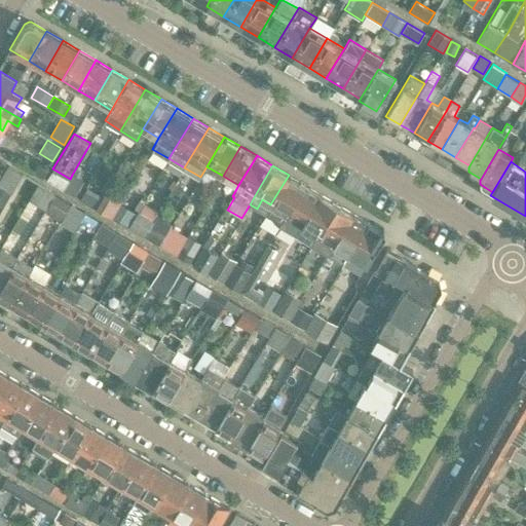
[(8,166),(0,180),(0,186),(10,192),(21,175),(8,166)]
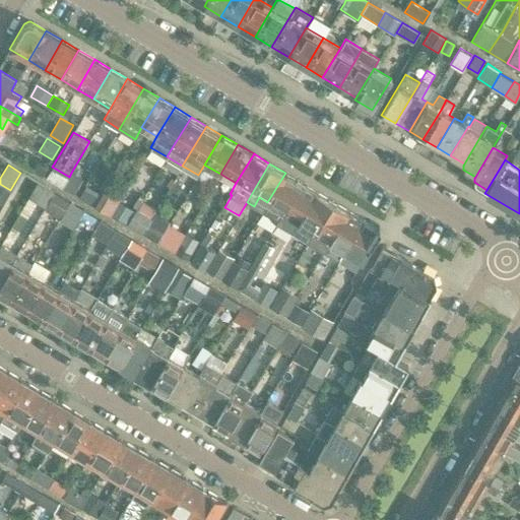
[(83,180),(71,173),(69,177),(63,187),(75,194),(83,180)]
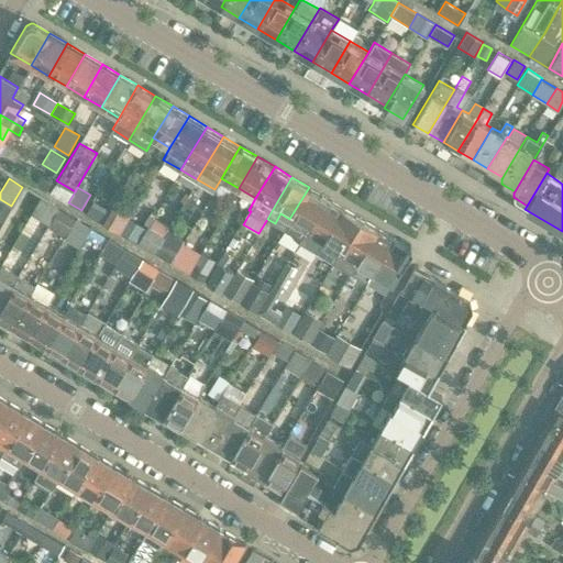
[(299,241),(307,229),(326,197),(309,187),(289,219),(284,229),(294,235),(295,239),(299,241)]
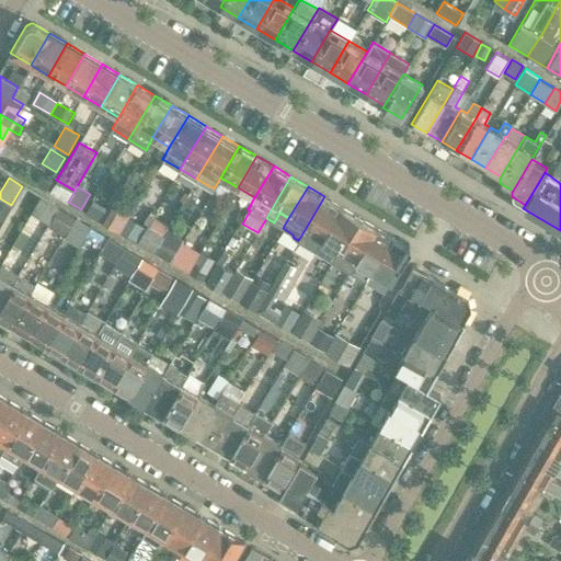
[(58,207),(41,196),(32,214),(49,224),(58,207)]
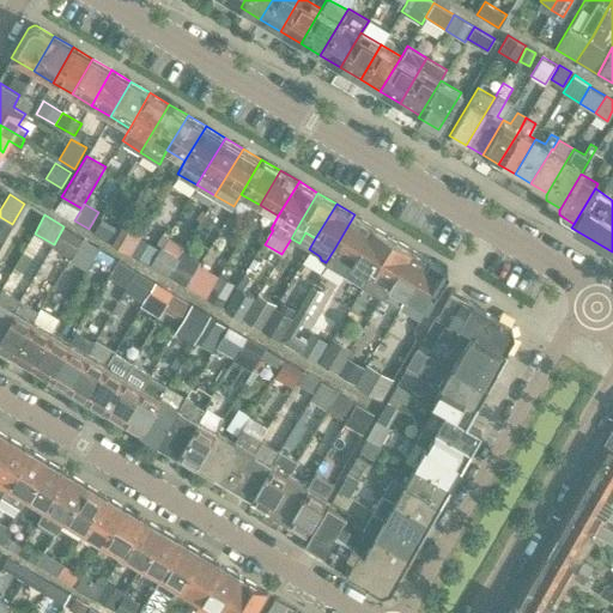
[(345,273),(352,260),(372,225),(354,214),(334,249),(326,262),(345,273)]
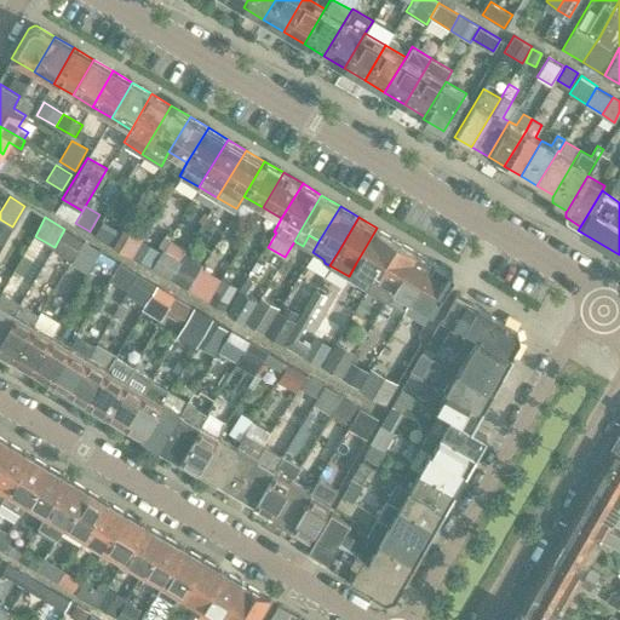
[(0,219),(0,242),(3,244),(12,227),(0,219)]
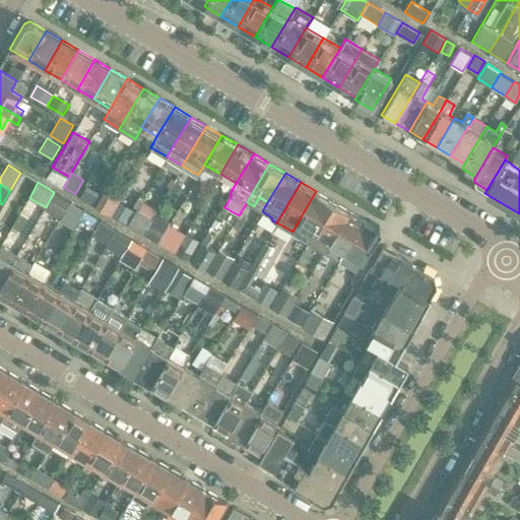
[(95,205),(103,194),(86,184),(79,196),(95,205)]
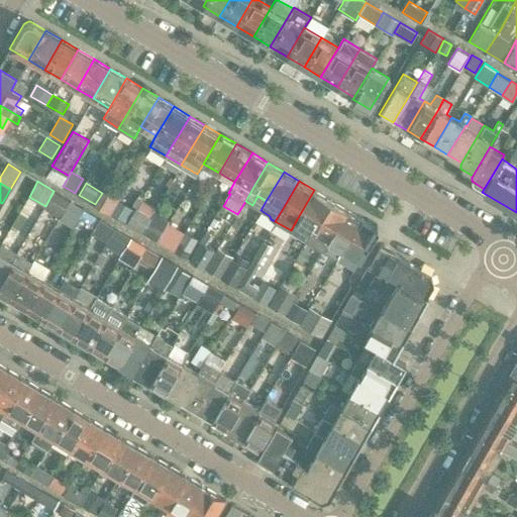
[(95,204),(110,213),(118,200),(119,198),(104,189),(102,193),(95,204)]
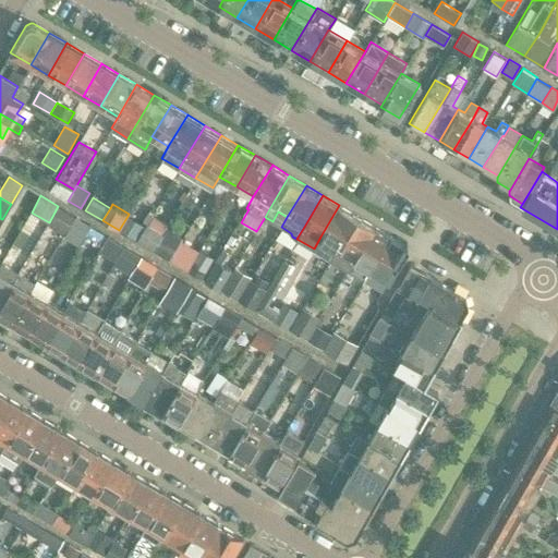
[(331,257),(338,246),(356,215),(339,205),(320,237),(314,249),(331,257)]
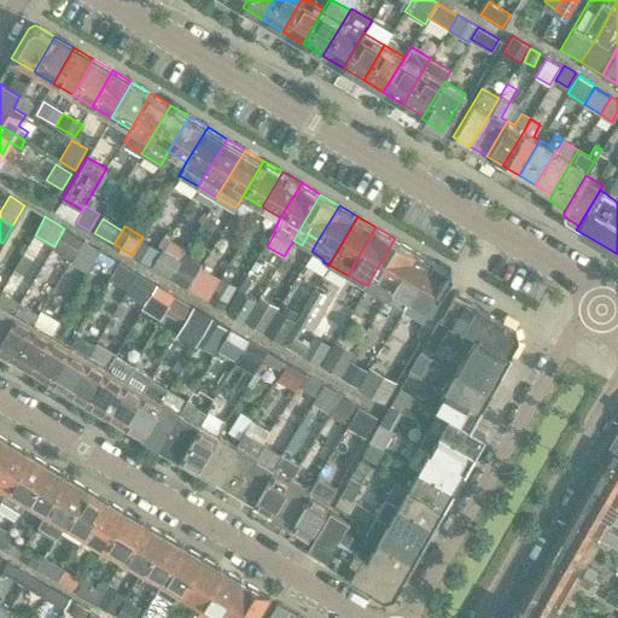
[(83,239),(64,228),(54,246),(53,249),(71,260),(83,239)]
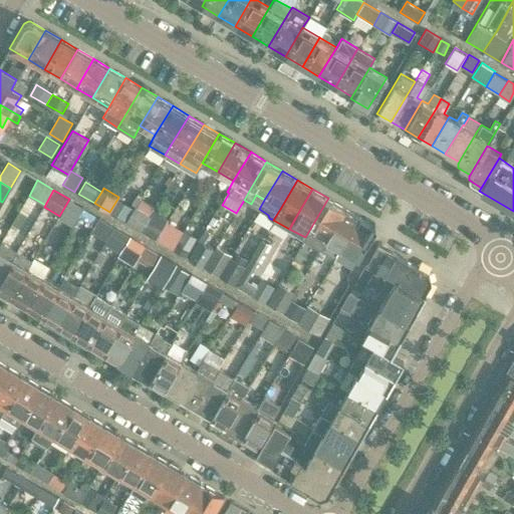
[(305,237),(320,246),(326,236),(343,207),(328,198),(311,227),(305,237)]
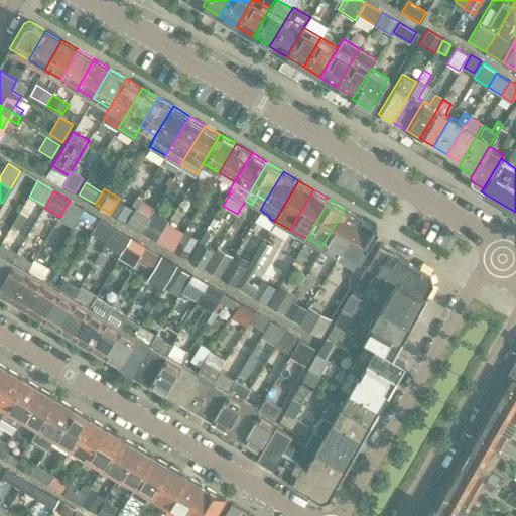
[(85,208),(70,200),(59,217),(58,218),(74,227),(85,208)]
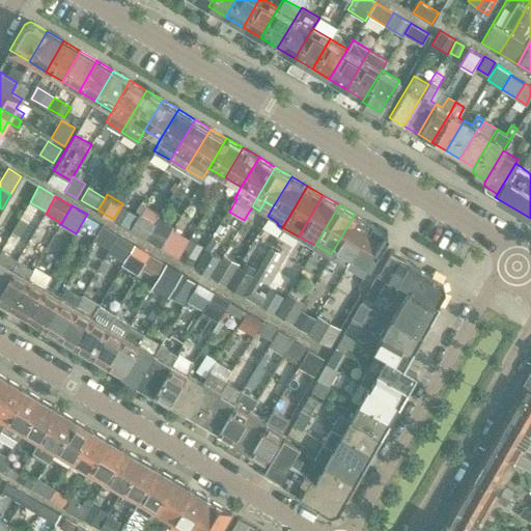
[(130,229),(138,215),(121,205),(113,219),(130,229)]
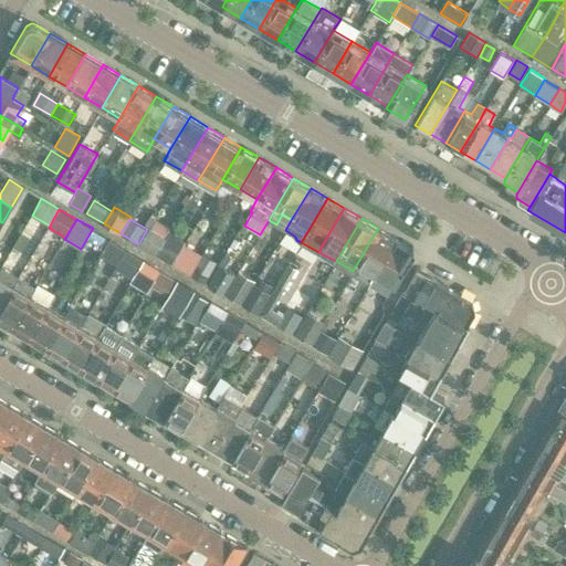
[(165,238),(148,227),(147,229),(138,244),(156,254),(165,238)]
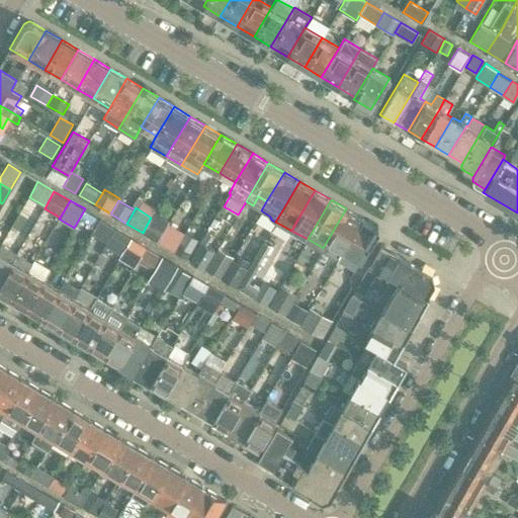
[(323,248),(339,258),(345,248),(362,218),(346,208),(329,238),(323,248)]
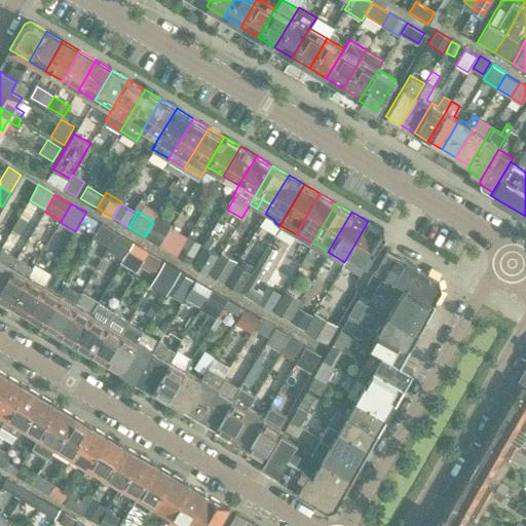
[(173,224),(157,215),(153,221),(145,236),(160,245),(173,224)]
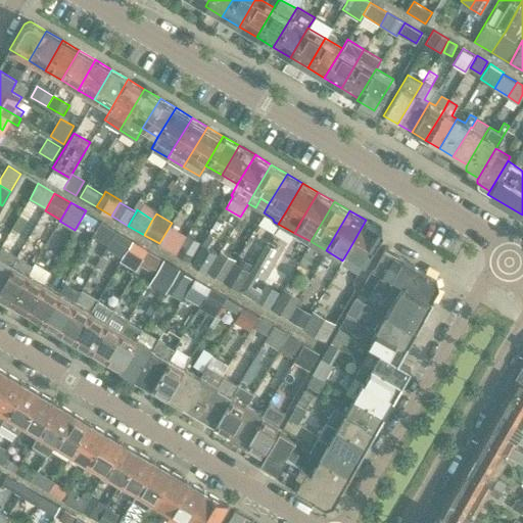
[(348,250),(342,260),(359,271),(365,259),(382,230),(366,220),(348,250)]
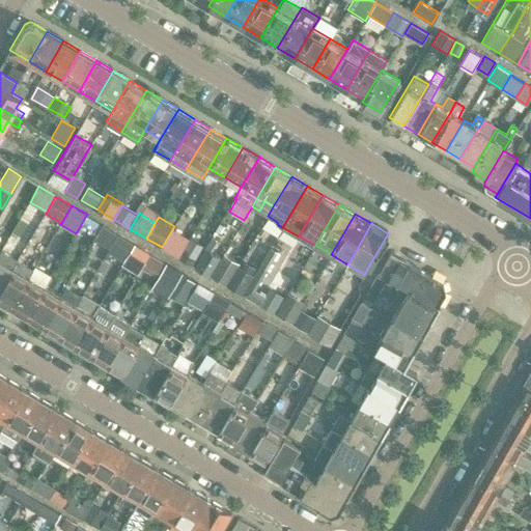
[(118,233),(102,224),(93,238),(109,248),(118,233)]
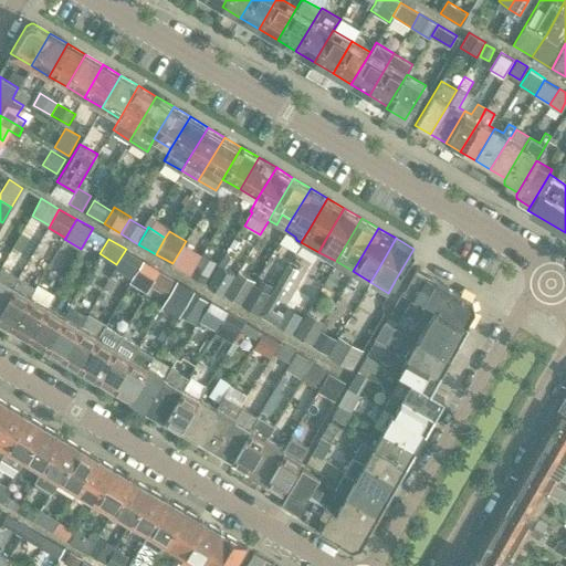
[(144,260),(126,249),(116,264),(114,269),(133,280),(138,269),(144,260)]
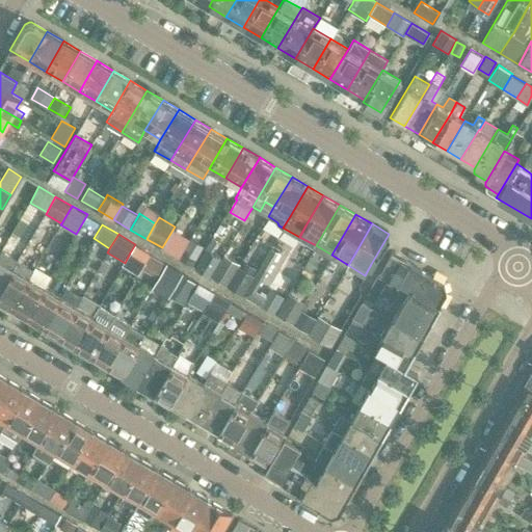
[(204,245),(189,238),(179,258),(192,265),(204,245)]
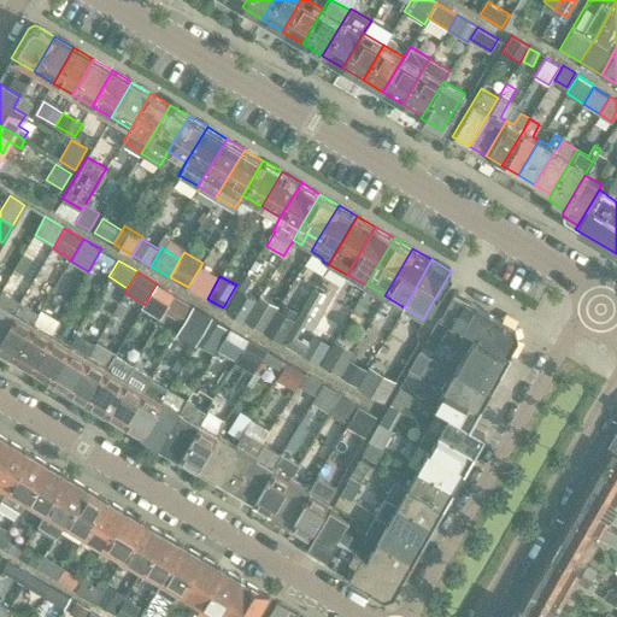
[(176,294),(157,283),(151,293),(171,303),(176,294)]
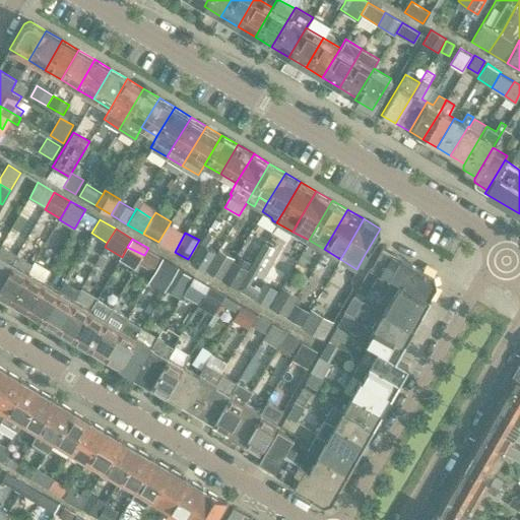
[(216,252),(200,242),(190,261),(205,270),(216,252)]
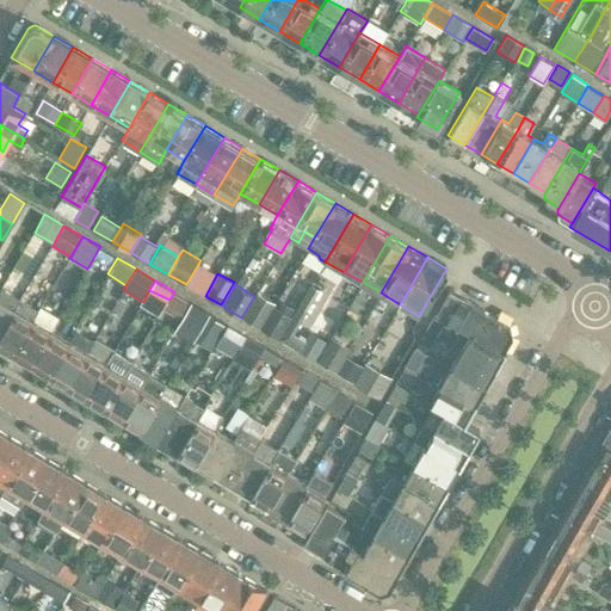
[(320,289),(310,284),(292,315),(279,339),(300,351),(306,339),(295,333),(320,289)]
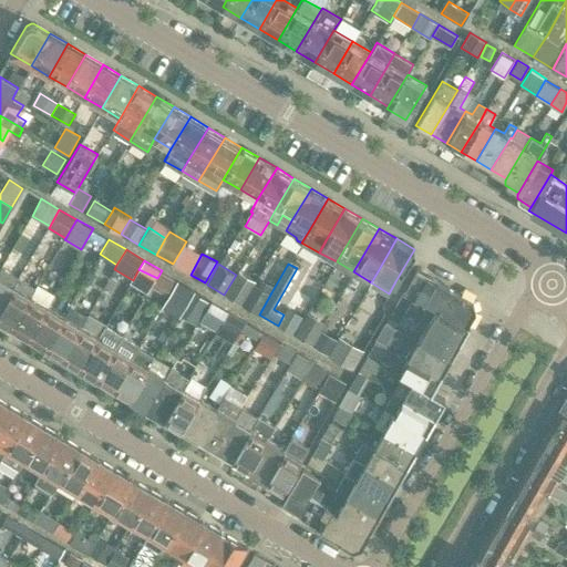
[(0,306),(18,277),(0,267),(0,306)]
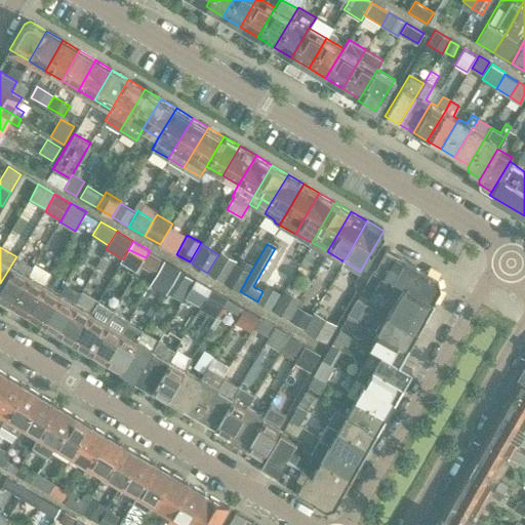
[(404,284),(434,303),(435,301),(433,300),(440,288),(438,279),(393,252),(387,248),(374,270),(382,275),(387,277),(388,275),(403,284),(404,284)]
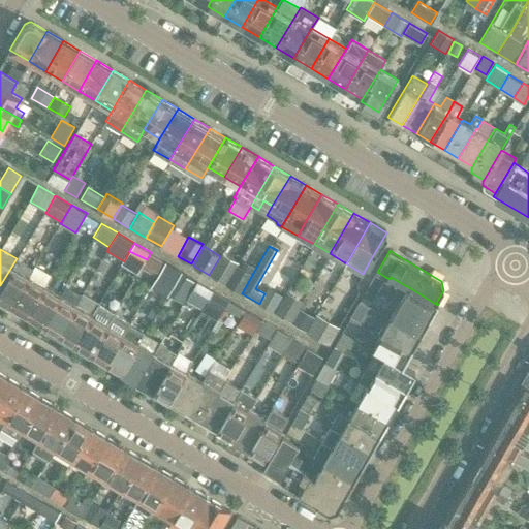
[(147,259),(129,251),(124,261),(121,266),(137,275),(142,267),(147,259)]
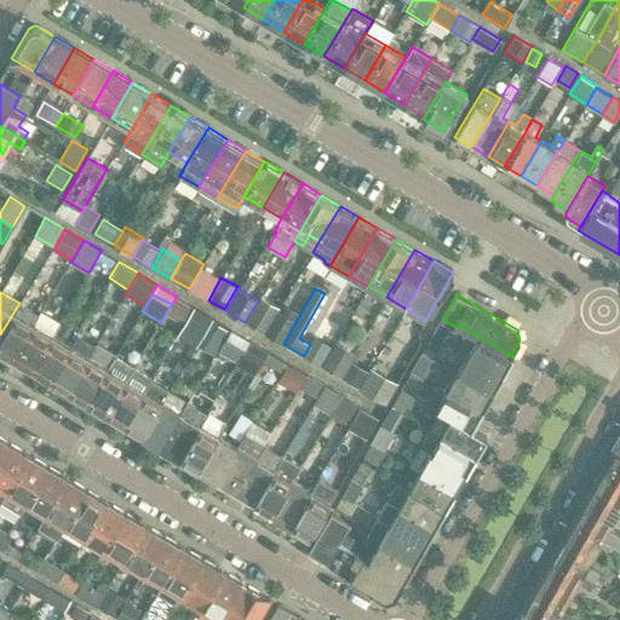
[(281,306),(260,294),(258,300),(245,322),(264,333),(279,309),(281,306)]
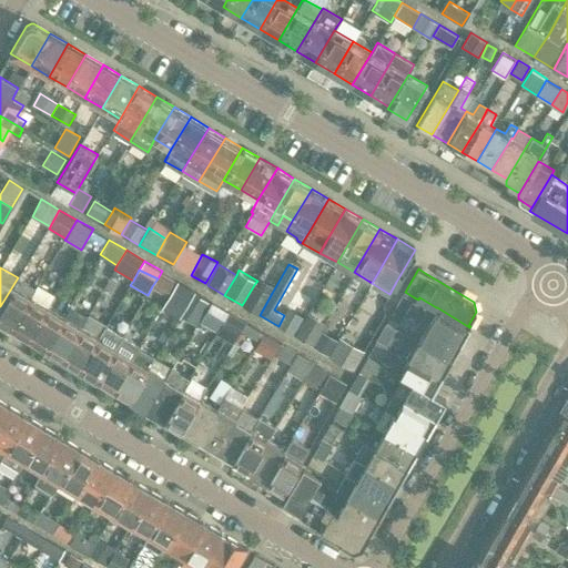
[(178,281),(162,271),(158,279),(152,286),(169,296),(178,281)]
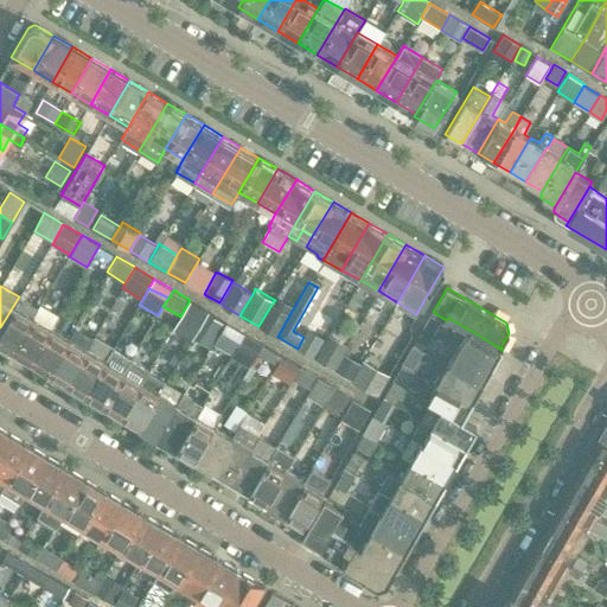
[(0,327),(0,343),(12,350),(32,317),(37,307),(19,296),(0,327)]
